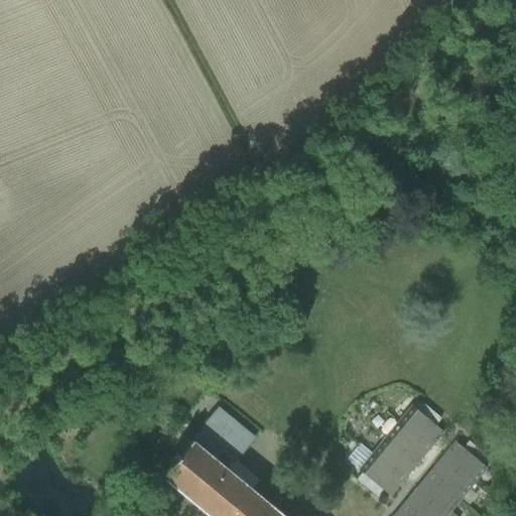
[(420,401),(414,408),(433,424),(439,417),(420,401)]
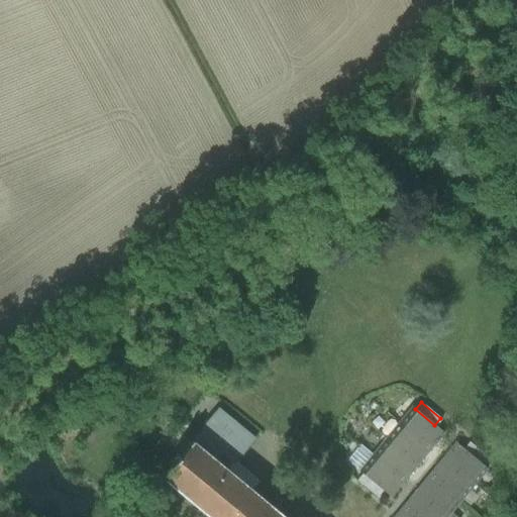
[(412,407),(398,423),(429,448),(442,432),(434,425),(415,409),(412,407)]
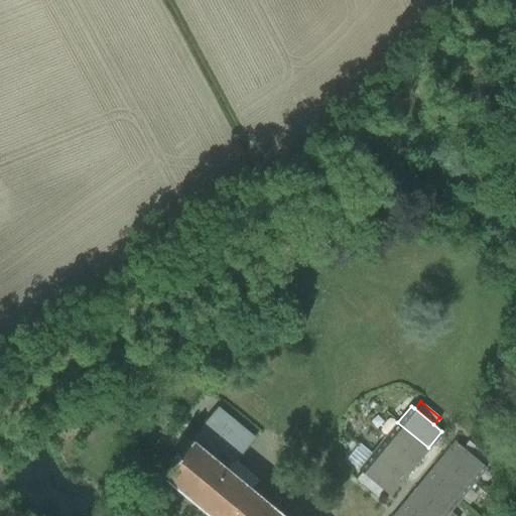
[(217,407),(190,439),(228,471),(255,437),(217,407)]
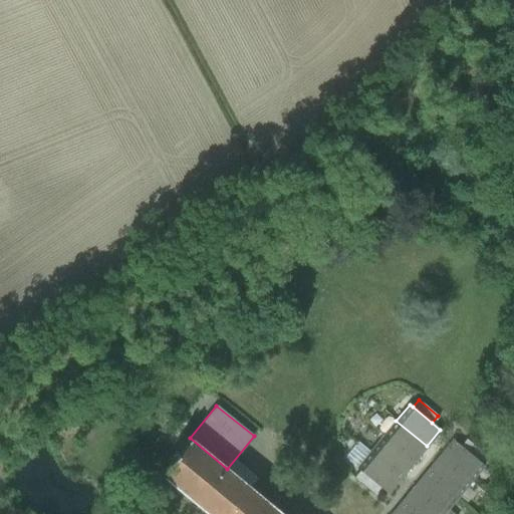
[(396,421),(382,437),(414,462),(427,446),(396,421)]
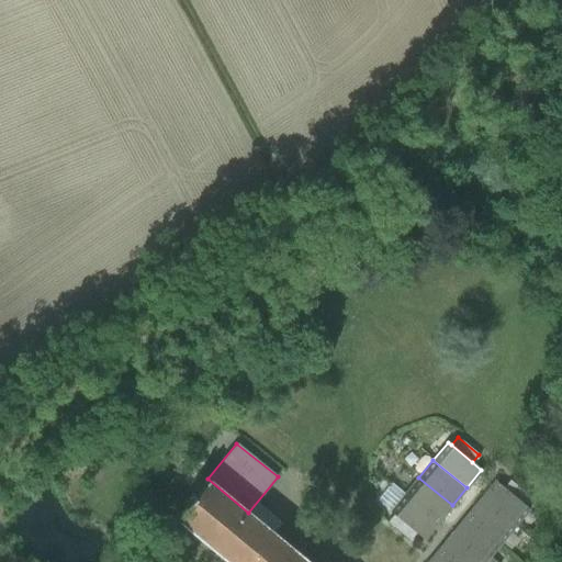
[(418,478),(404,495),(438,523),(452,505),(418,478)]
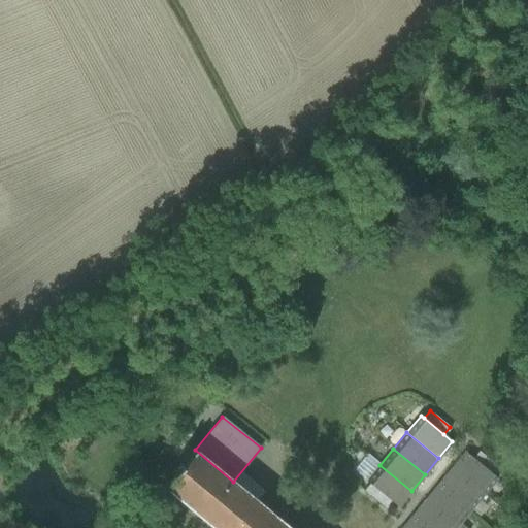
[(289,527),(233,482),(195,450),(164,487),(215,527),(289,527)]
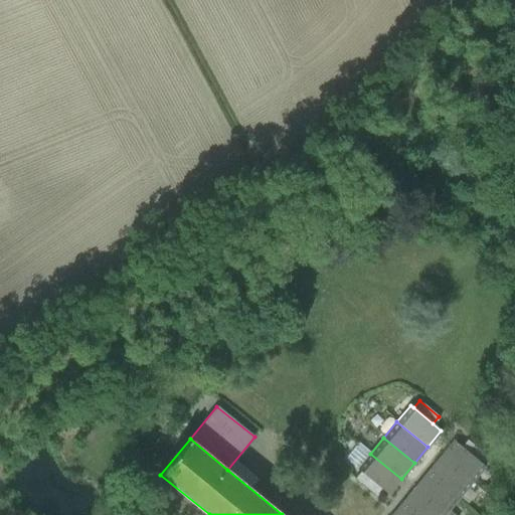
[(466,440),(461,447),(482,464),(488,458),(466,440)]
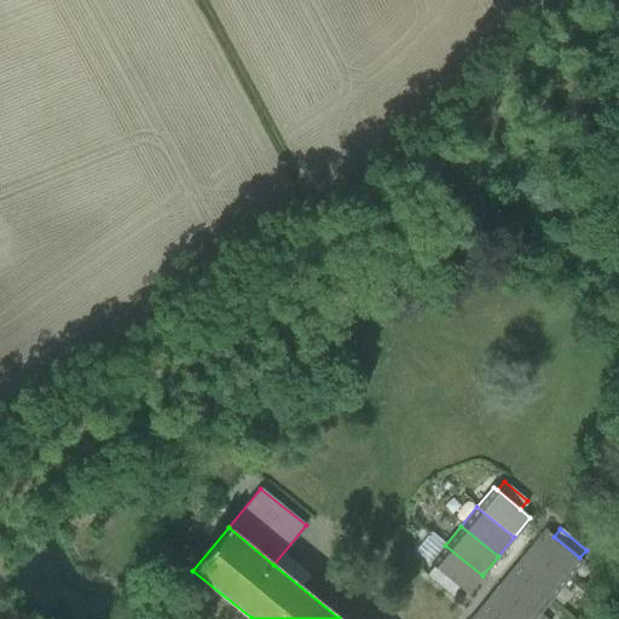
[(544,530),(528,549),(566,580),(582,560),(579,557),(554,537),(544,530)]
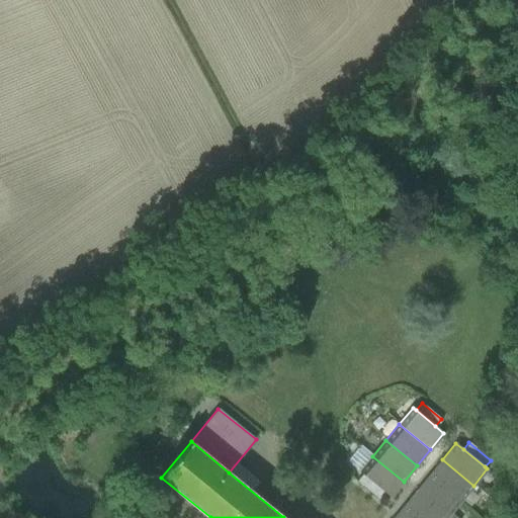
[(359,472),(362,475),(382,492),(390,498),(404,482),(372,456),(359,472)]
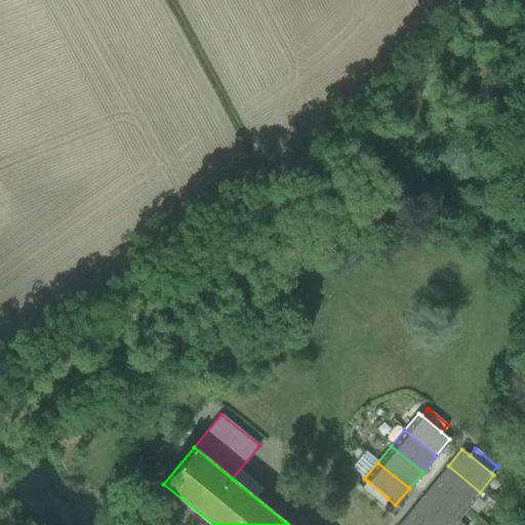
[(448,466),(435,482),(467,508),(480,492),(448,466)]
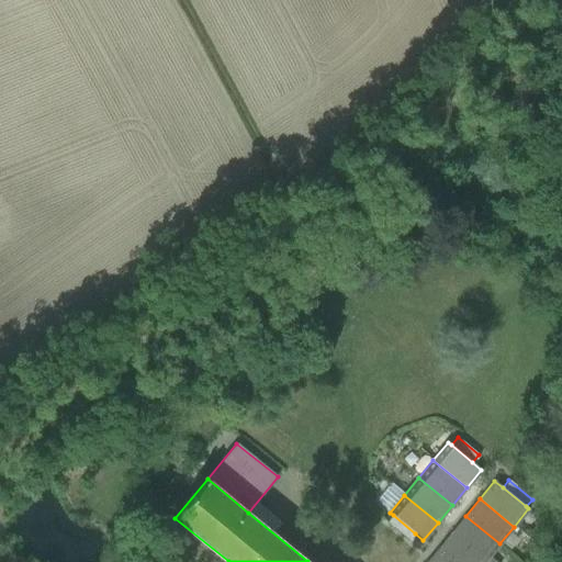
[(393,515),(388,521),(409,540),(415,534),(393,515)]
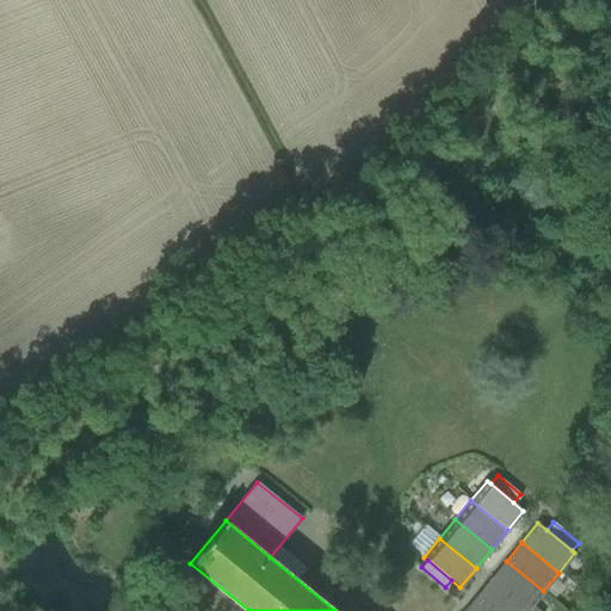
[(506,561),(491,580),(529,610),(537,610),(531,605),(543,591),(506,561)]
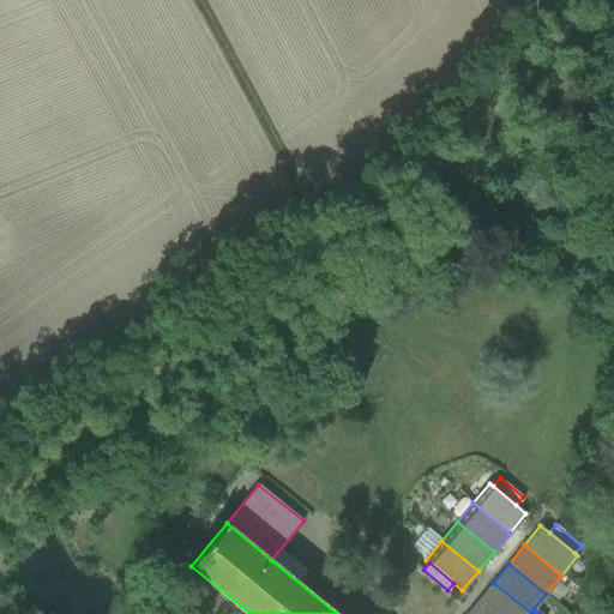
[(531,613),(493,583),(477,601),(493,613),(531,613)]
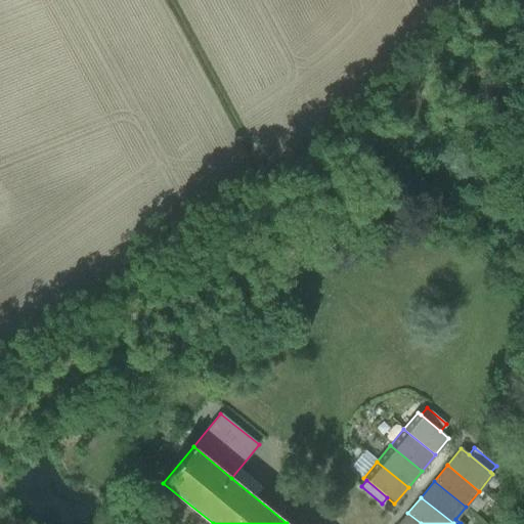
[(421,523),(407,513),(398,523),(421,523)]
